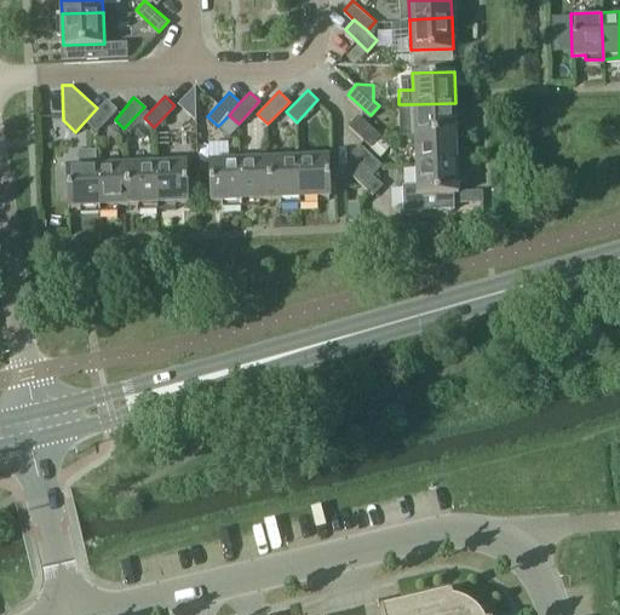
[(107,98),(97,108),(86,120),(96,130),(116,107),(107,98)]
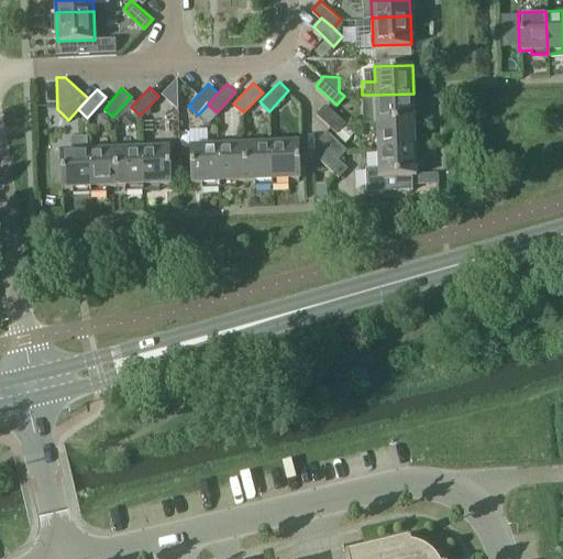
[(376,120),(415,119),(414,94),(375,95),(376,120)]
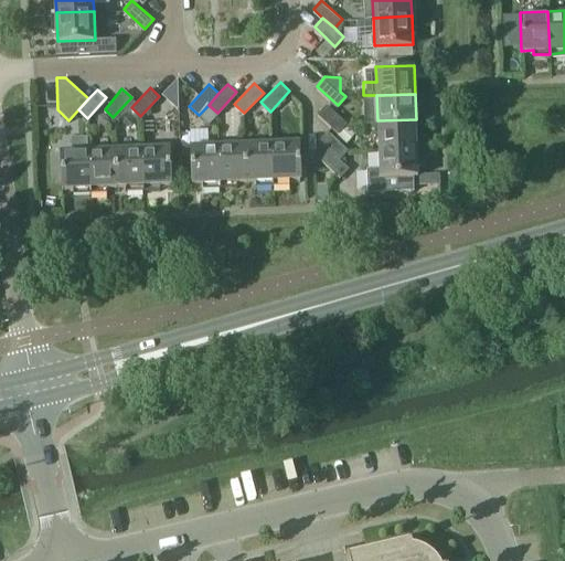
[(338,131),(347,123),(326,104),(318,113),(338,131)]
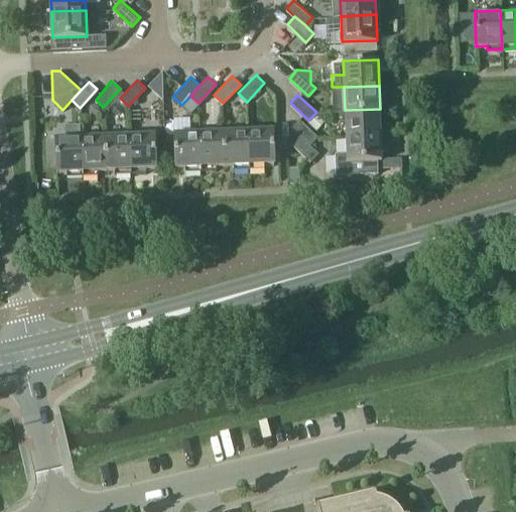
[(190,96),(181,105),(189,113),(199,103),(190,96)]
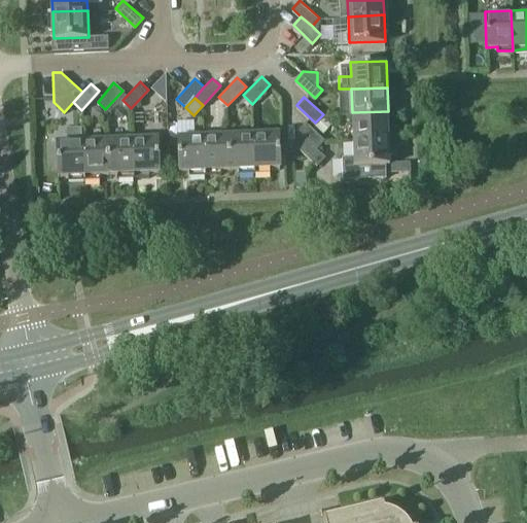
[(353,137),(389,136),(388,111),(352,112),(353,137)]
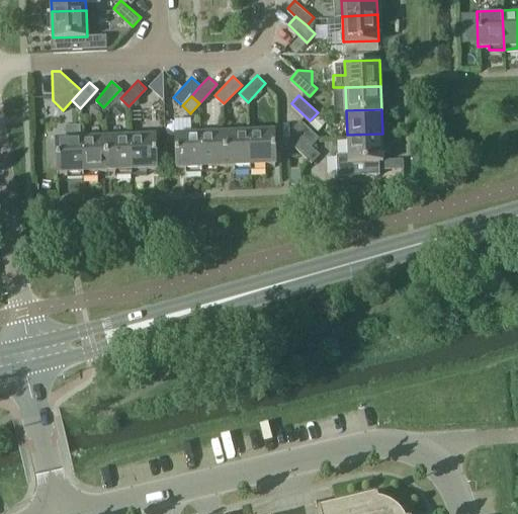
[(318,112),(310,120),(319,130),(327,120),(318,112)]
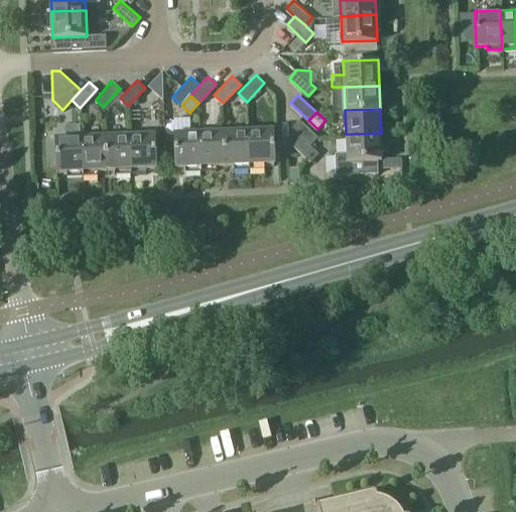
[(291,127),(299,134),(310,144),(317,136),(298,119),(291,127)]
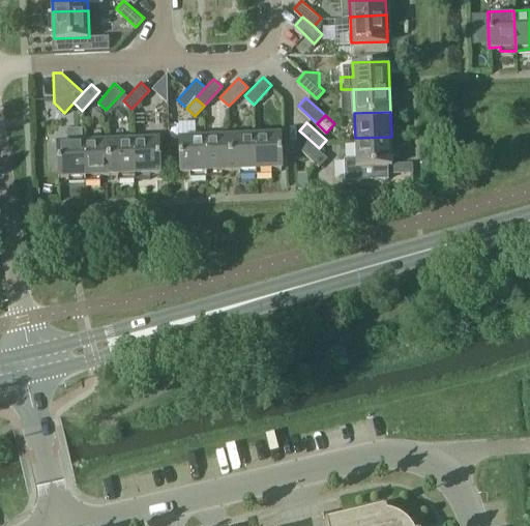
[(58,141),(59,177),(85,176),(83,140),(82,140),(81,127),(66,127),(67,141),(58,141)]
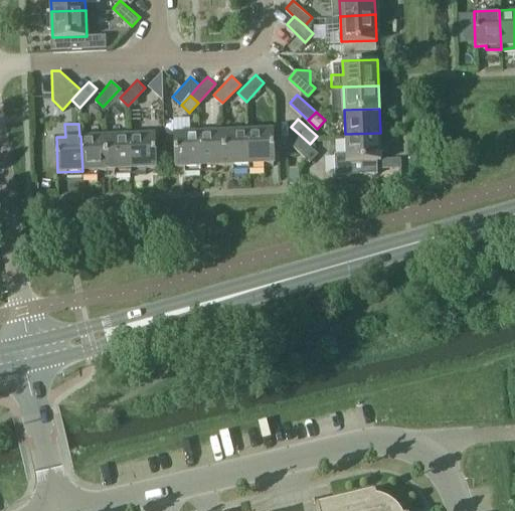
[(247,130),(249,164),(275,163),(274,129),(247,130)]
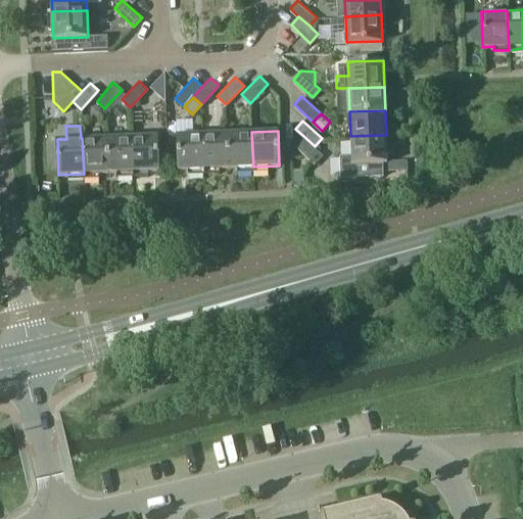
[(229,168),(253,167),(251,132),(227,133),(229,168)]
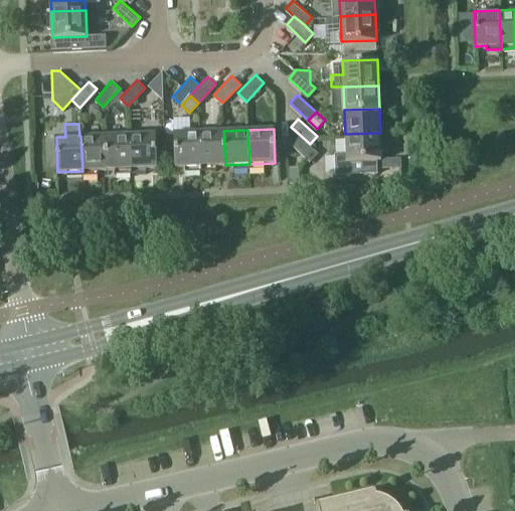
[(201,166),(225,165),(223,131),(199,132),(201,166)]
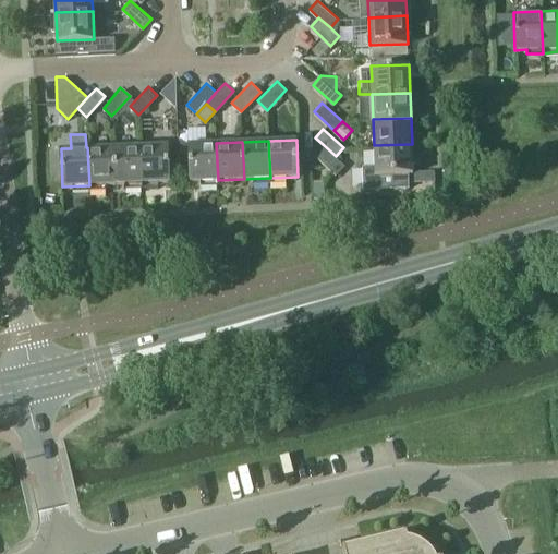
[(191,181),(218,180),(216,143),(189,144),(191,181)]
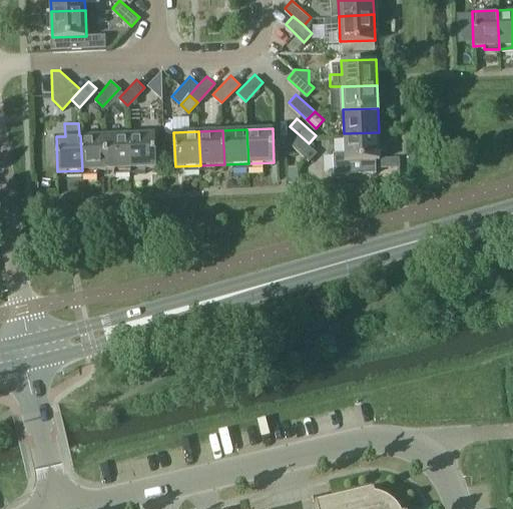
[(379,132),(344,133),(345,151),(334,151),(334,172),(340,172),(359,172),(375,171),(375,158),(379,157),(379,132)]
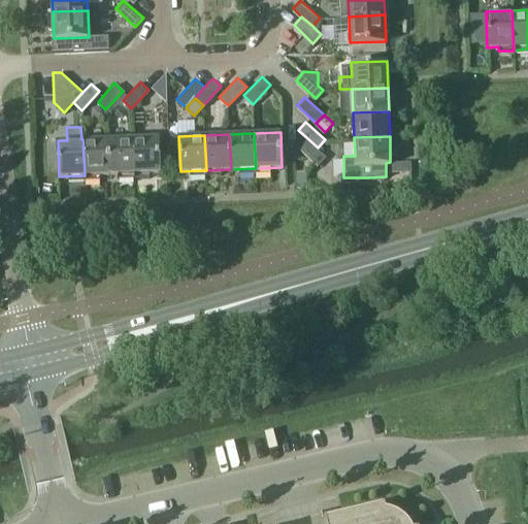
[(109,174),(134,173),(132,137),(107,138),(109,174)]
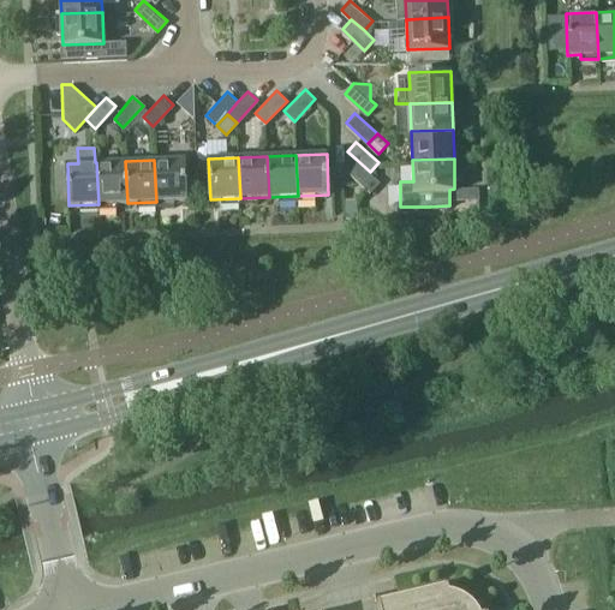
[(154,160),(156,202),(186,201),(185,160),(154,160)]
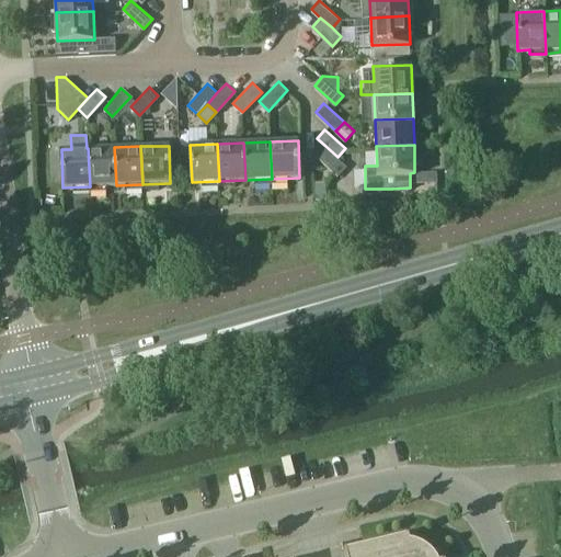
[(346,165),(338,157),(325,146),(317,157),(338,174),(346,165)]
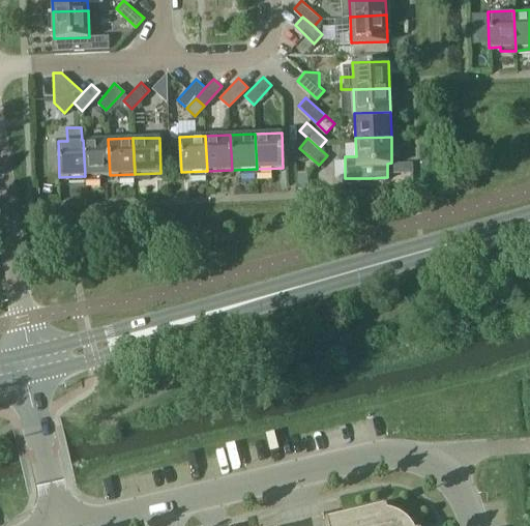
[(85,176),(110,175),(108,139),(83,140),(85,176)]
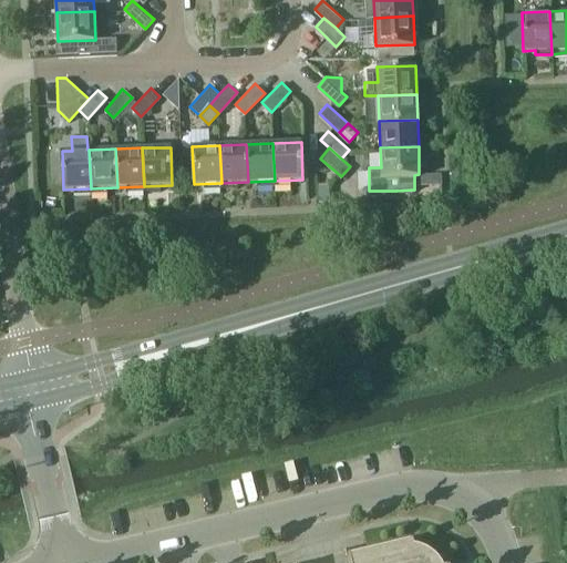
[(430,562),(429,562),(426,561),(424,559),(422,556),(420,554),(418,552),(415,549),(414,546),(413,543),(412,540),(348,555),(349,562),(430,562)]
